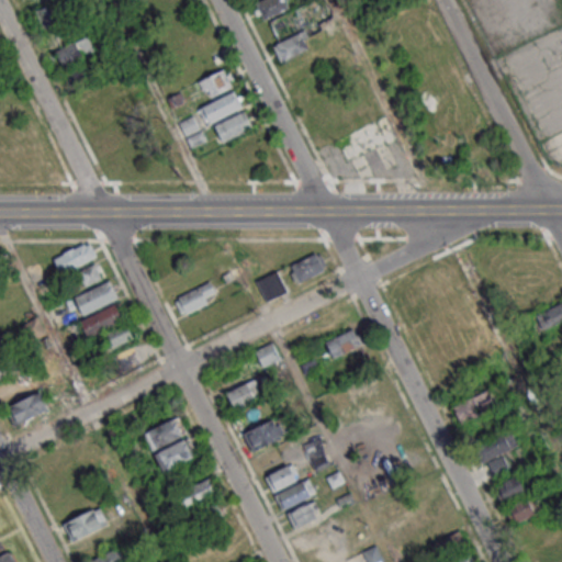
[(68,18),(58,0),(37,11),(46,30),(68,18)]
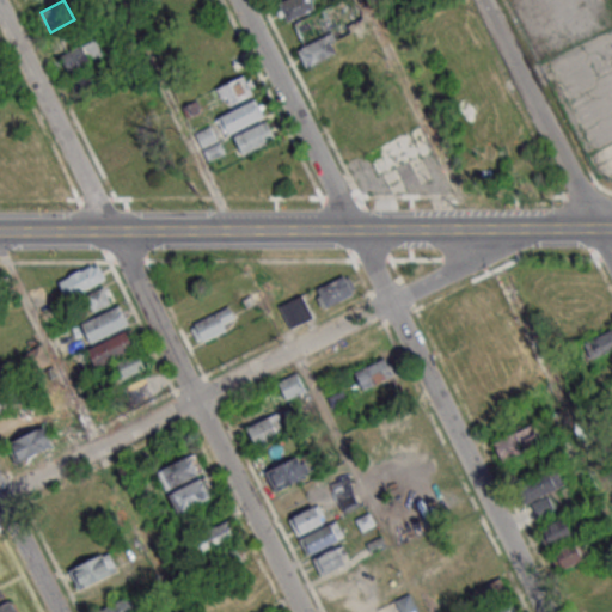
[(286,22),(319,7),(316,0),(281,0),(277,2),(286,22)]
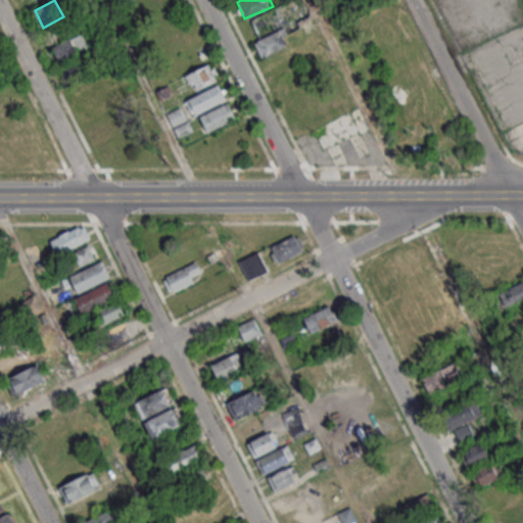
[(289,46),(281,27),(305,17),(297,0),(251,18),(259,39),(254,42),(260,57),(289,46)]
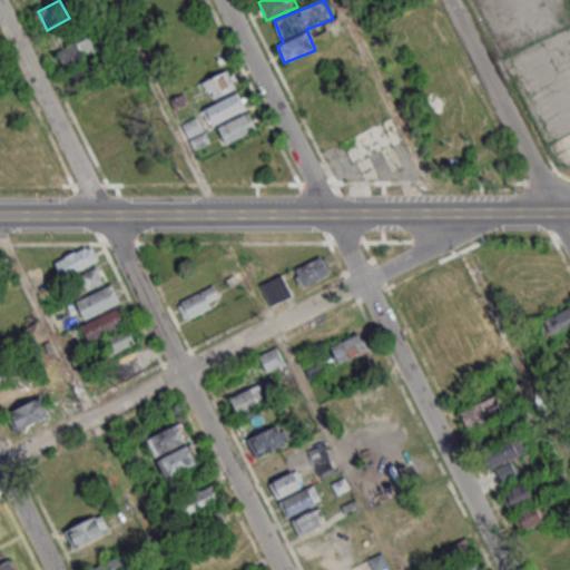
[(65,68),(96,51),(88,36),(57,52),(65,68)]
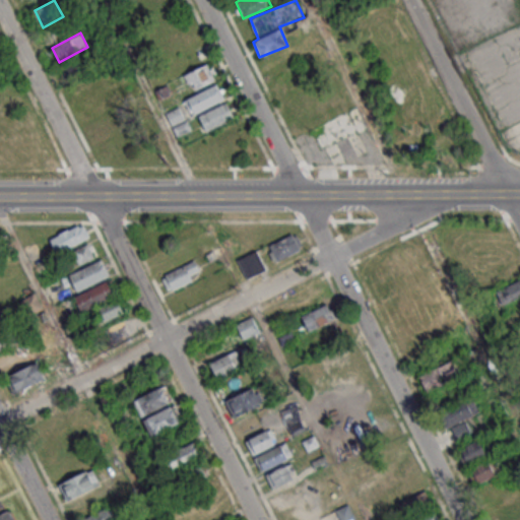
[(62,66),(66,76),(83,70),(80,60),(62,66)]
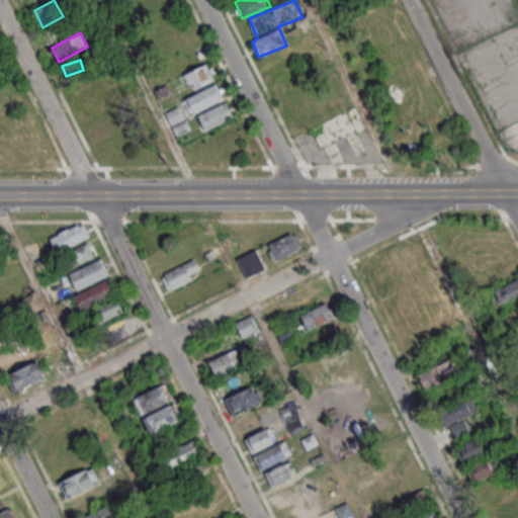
[(183,75),(191,91),(214,80),(206,64),(183,75)]
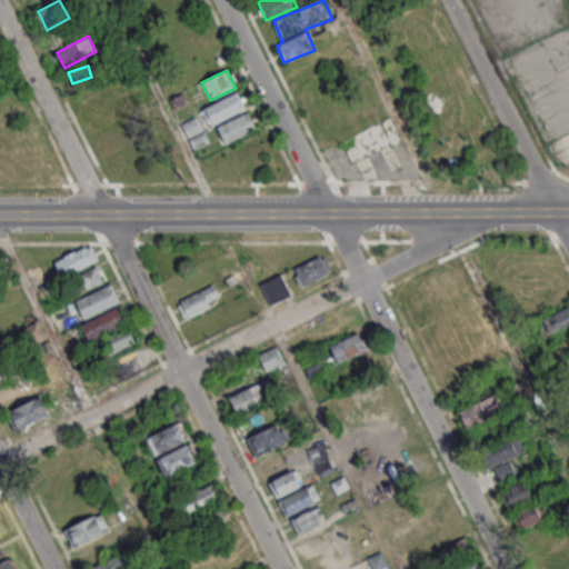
[(246,109),(238,92),(206,108),(213,125),(246,109)]
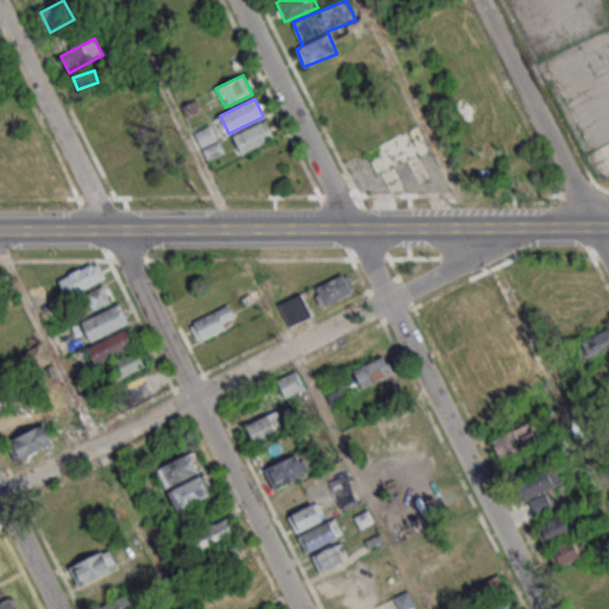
[(233,135),(240,154),(274,140),(267,121),(233,135)]
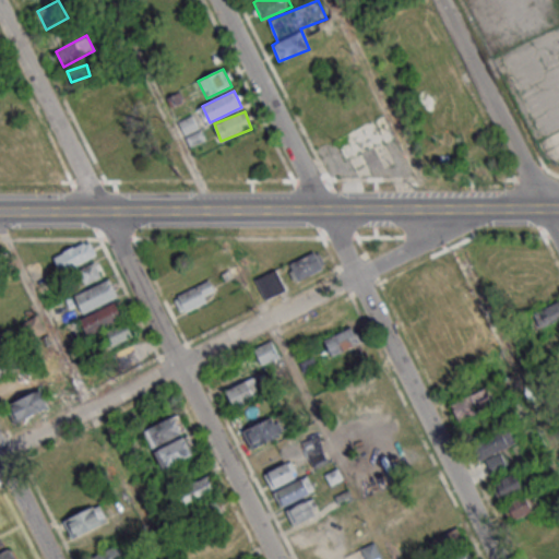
[(394,135),(384,114),(334,138),(344,159),(394,135)]
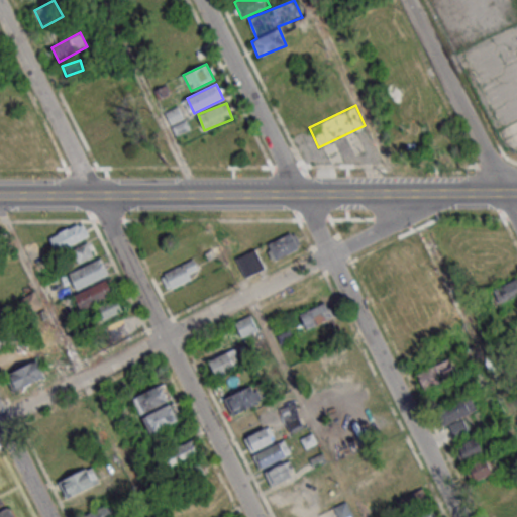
[(165,112),(176,136),(190,130),(179,106),(165,112)]
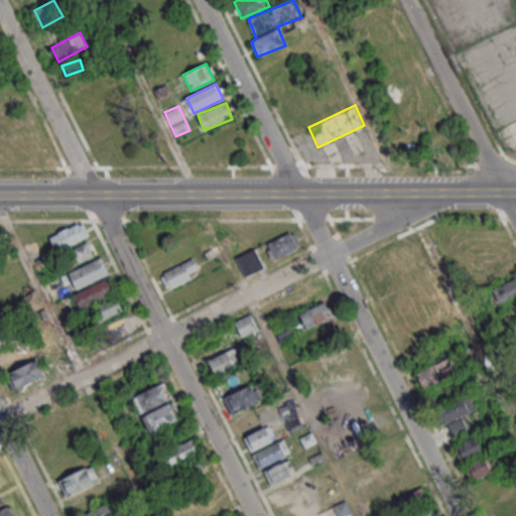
[(49,236),(55,251),(89,237),(83,222),(49,236)]
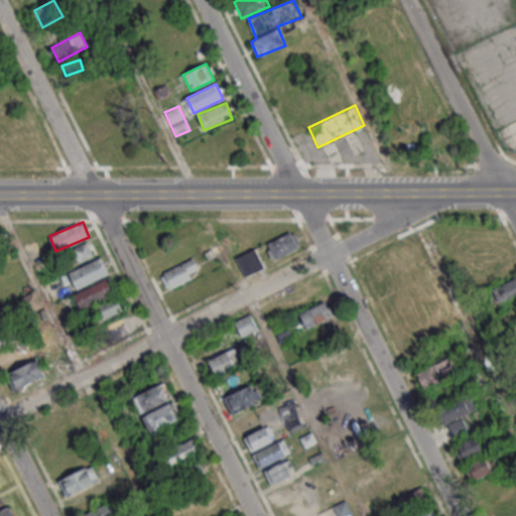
[(265,242),(270,258),(299,249),(293,232),(265,242)]
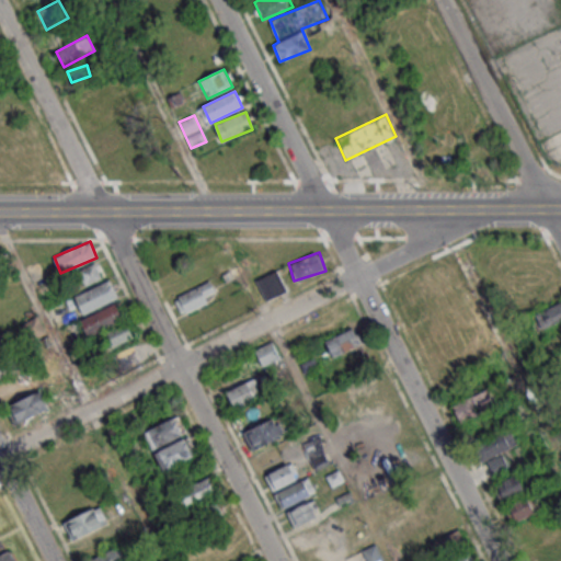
[(105,276),(99,262),(69,276),(76,290),(105,276)]
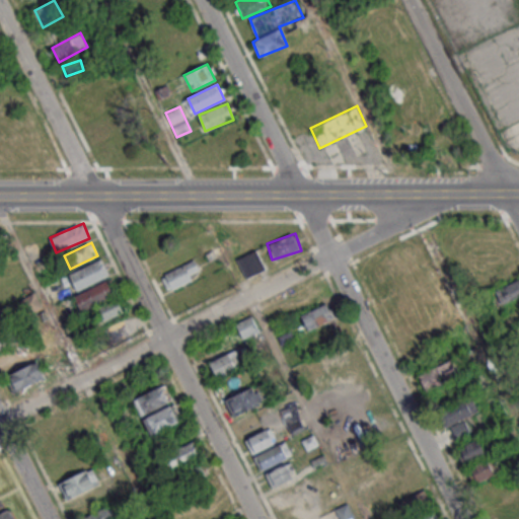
[(265,268),(255,250),(236,260),(246,278),(265,268)]
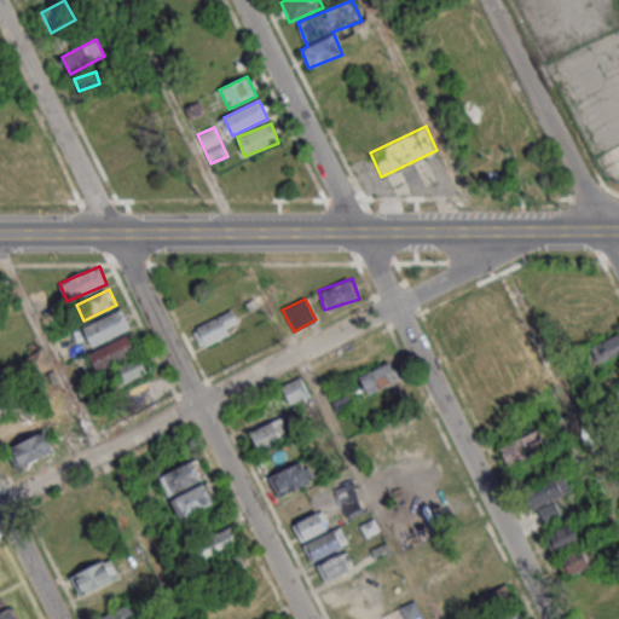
[(131,328),(121,308),(82,328),(92,347),(131,328)]
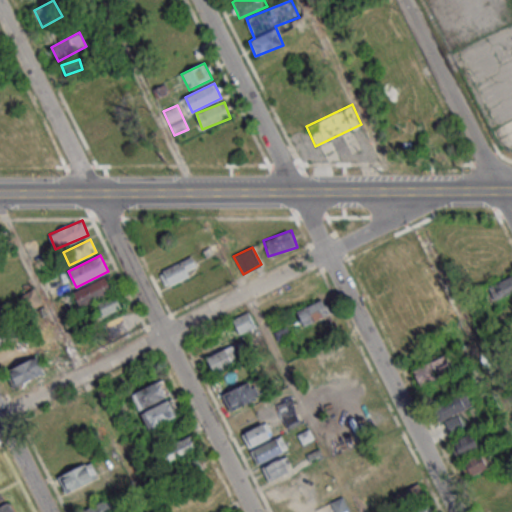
[(166,286),(199,270),(192,256),(159,272),(166,286)]
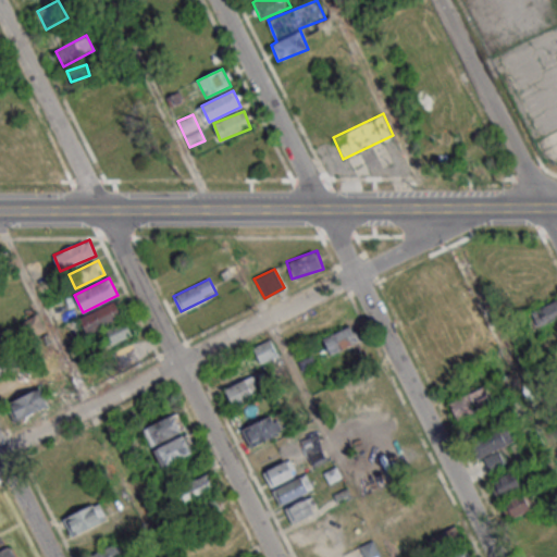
[(79,316),(86,333),(126,317),(120,299),(79,316)]
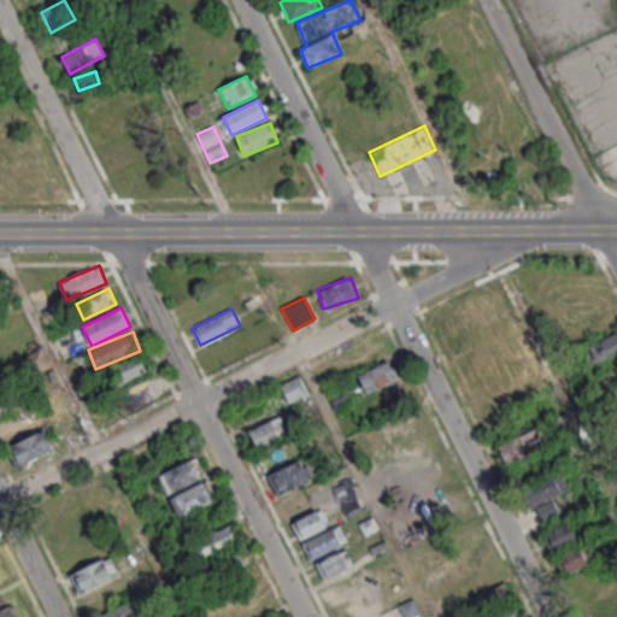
[(616,331),(588,345),(597,363),(616,353),(616,331)]
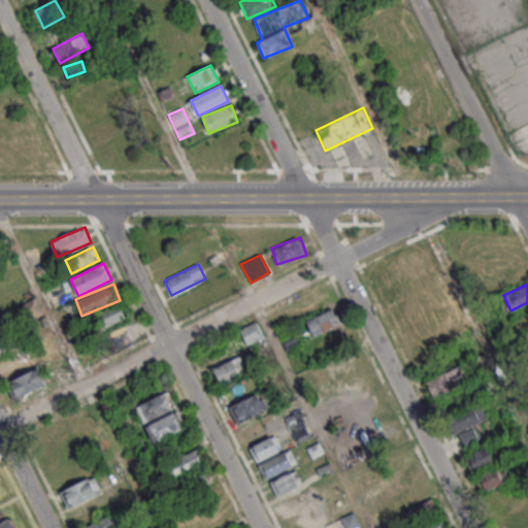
[(130,316),(124,301),(100,311),(107,326),(130,316)]
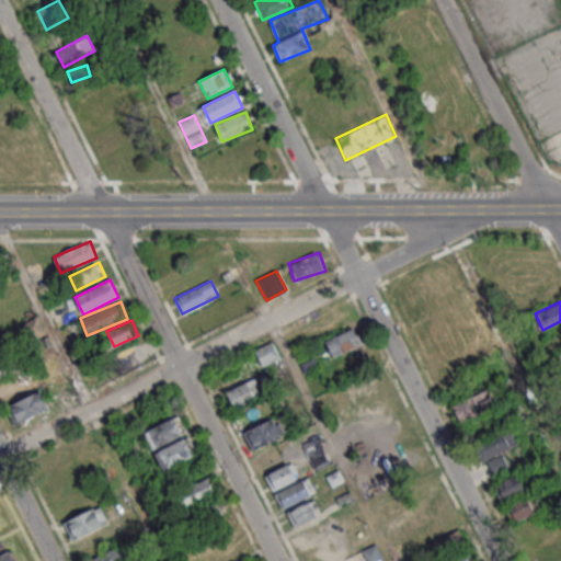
[(325,340),(333,357),(361,345),(353,328),(325,340)]
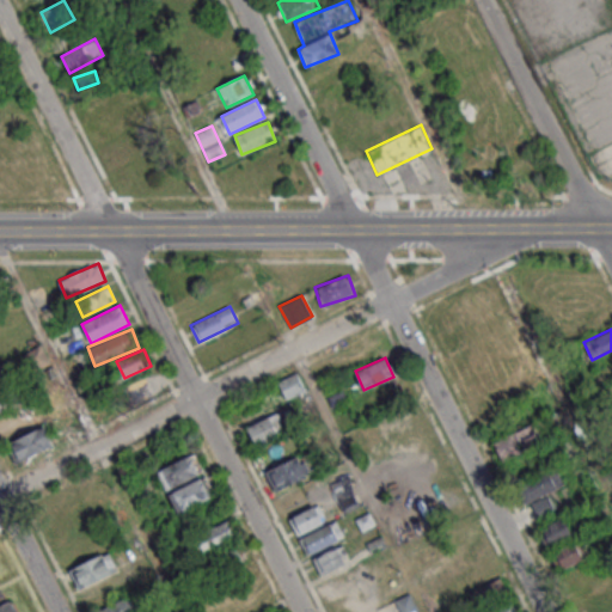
[(11,363),(0,366),(0,410),(25,402),(11,363)]
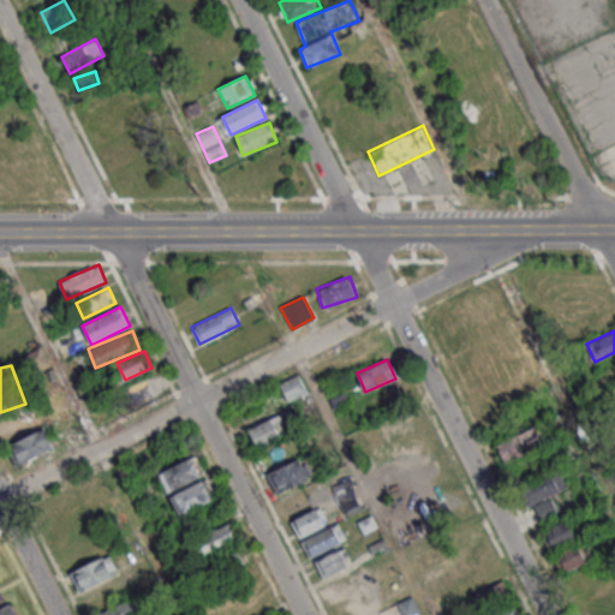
[(279,384),(287,401),(306,393),(298,375),(279,384)]
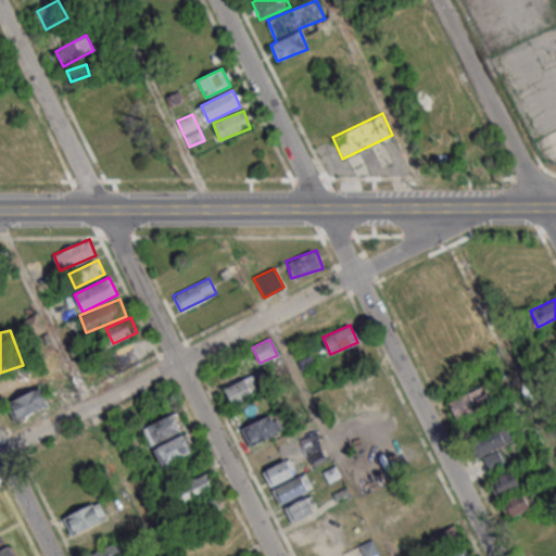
[(123,365),(138,357),(131,343),(116,350),(123,365)]
